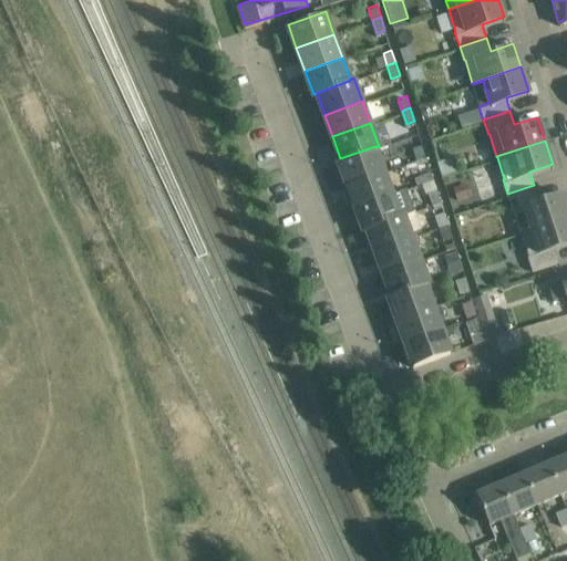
[(340,158),(337,159),(346,183),(383,169),(375,147),(375,146),(340,158)]
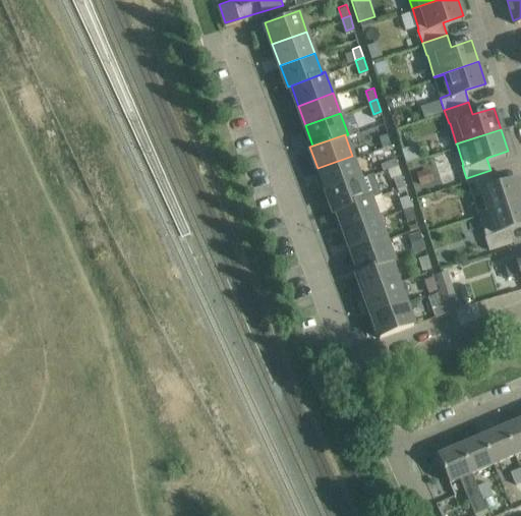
[(352,156),(317,168),(326,189),(360,177),(352,156)]
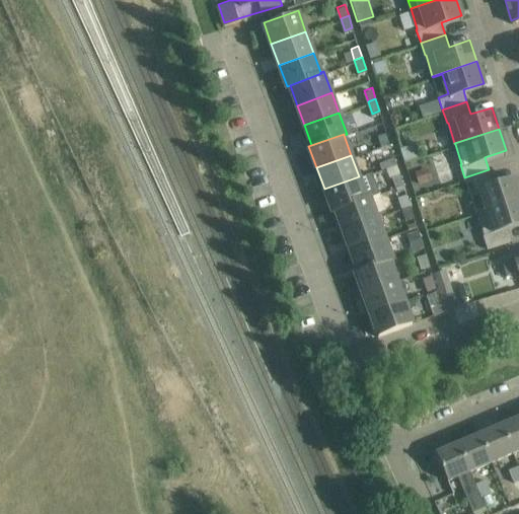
[(493,181),(489,169),(464,177),(469,191),(476,211),(518,196),(518,191),(514,174),(493,181)]
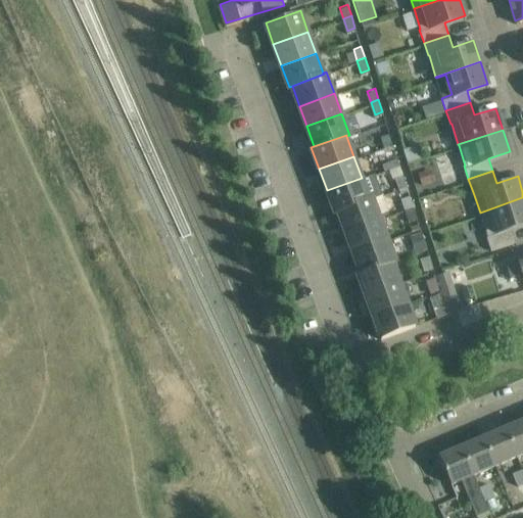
[(403,176),(395,180),(397,187),(407,183),(403,176)]
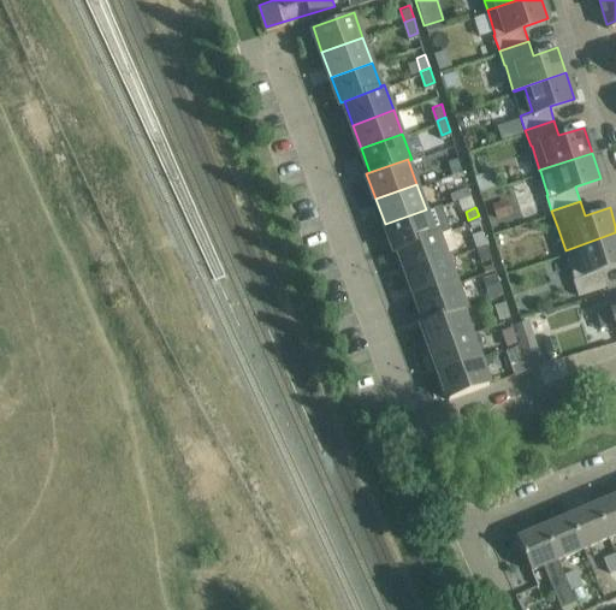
[(426,209),(385,224),(395,249),(398,248),(436,235),(434,231),(426,209)]
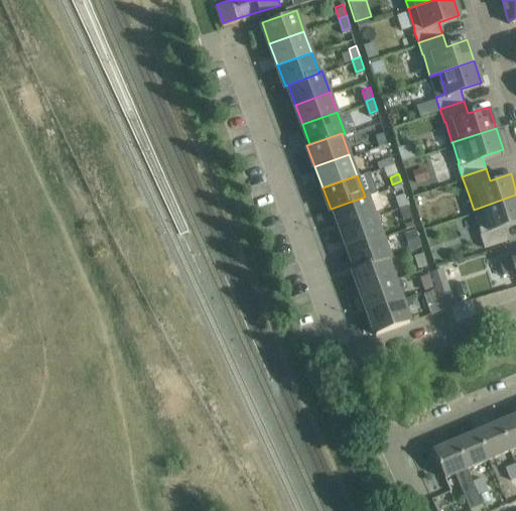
[(365,197),(334,208),(341,228),(375,215),(367,193),(364,194),(365,197)]
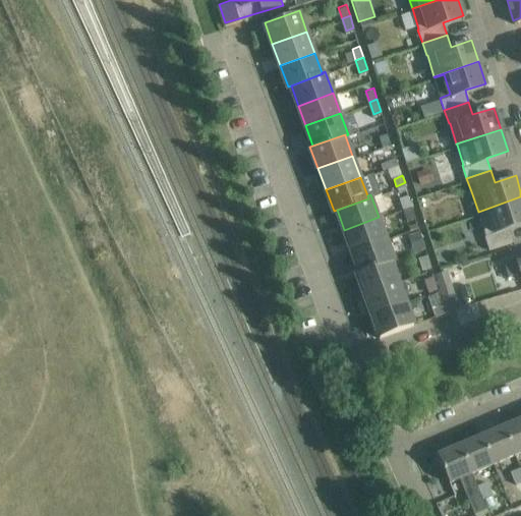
[(520,222),(520,196),(478,212),(485,233),(484,233),(488,246),(513,239),(509,226),(520,222)]
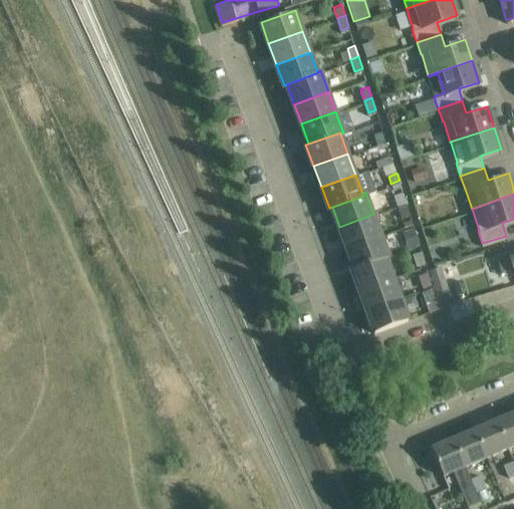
[(373,214),(339,227),(346,246),(380,233),(373,214)]
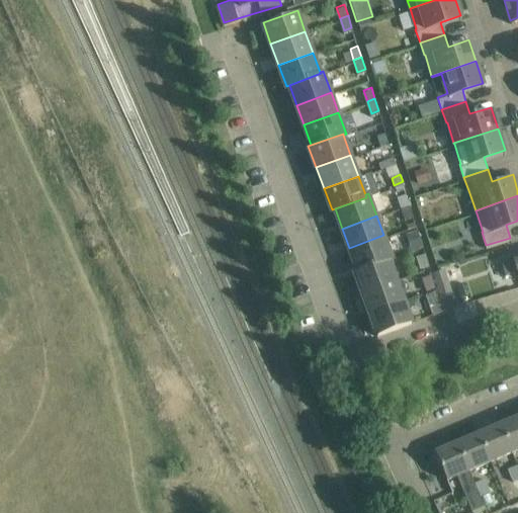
[(383,235),(349,248),(356,267),(387,256),(389,258),(392,257),(383,235)]
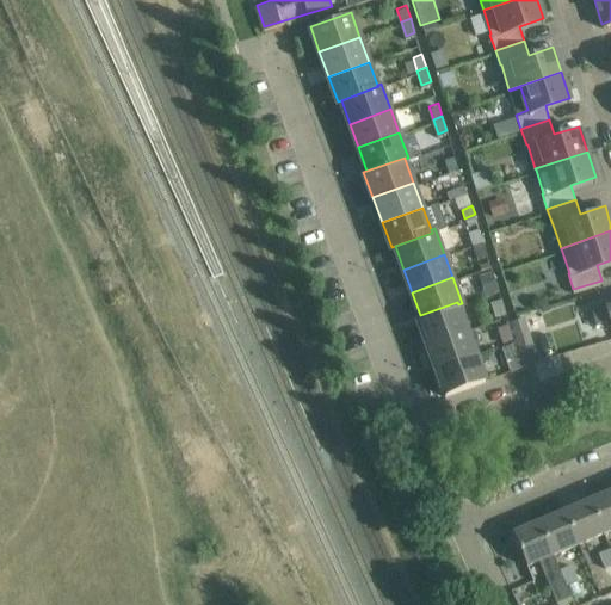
[(610,296),(590,303),(596,321),(610,316),(610,321),(610,296)]
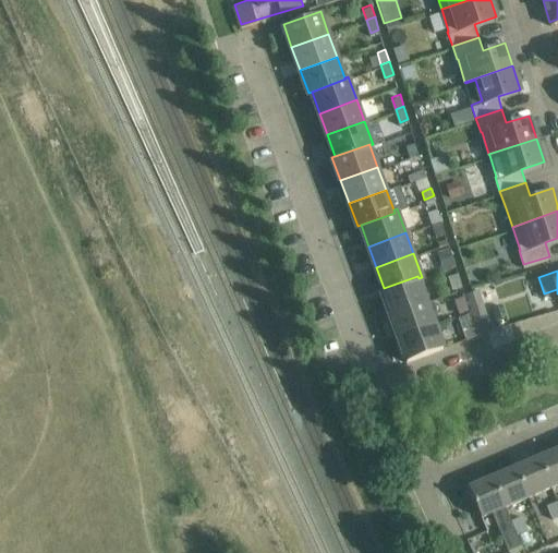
[(384,288),(380,290),(389,313),(426,299),(419,278),(417,276),(384,288)]
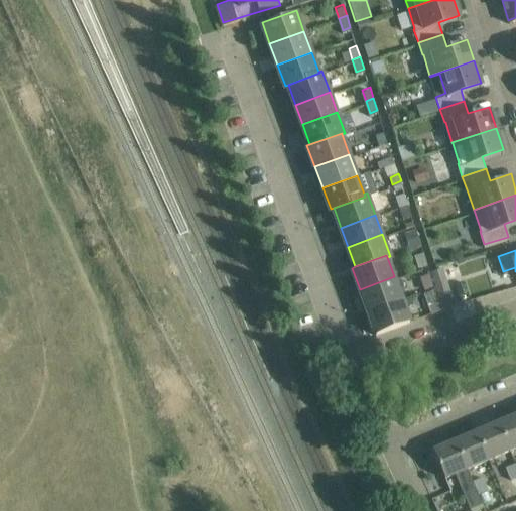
[(442,263),(430,267),(437,291),(450,287),(442,263)]
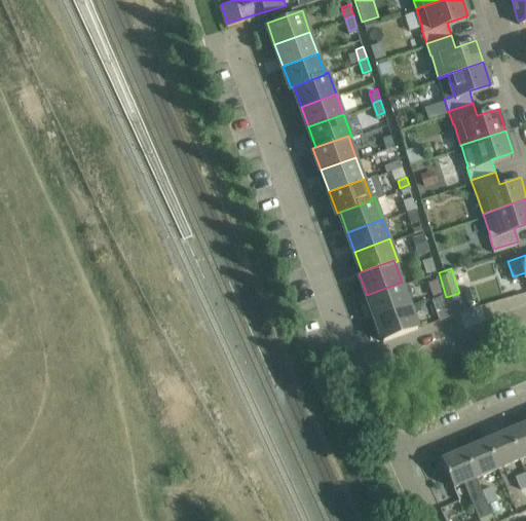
[(367,295),(375,315),(410,303),(402,282),(367,295)]
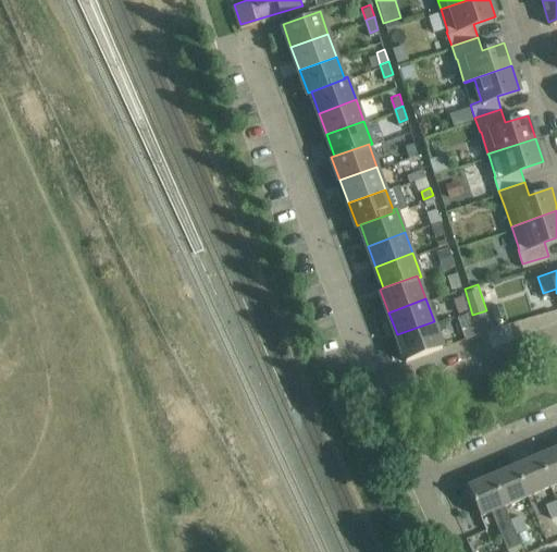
[(434,321),(397,334),(405,357),(442,344),(434,321)]
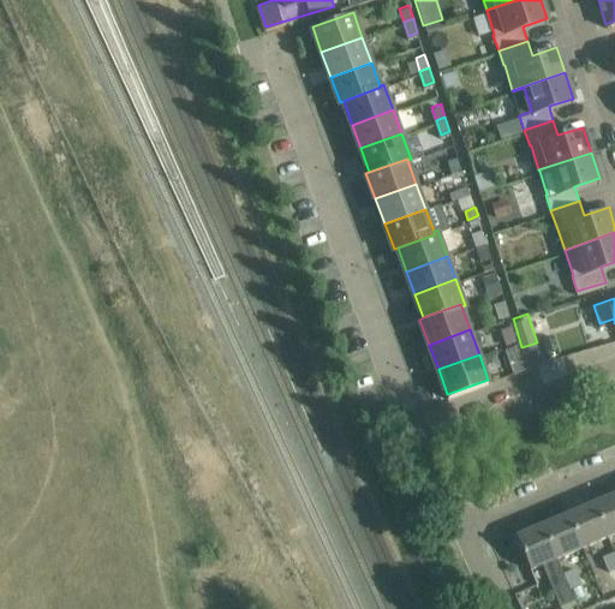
[(608,532),(614,530),(614,489),(593,499),(608,532)]
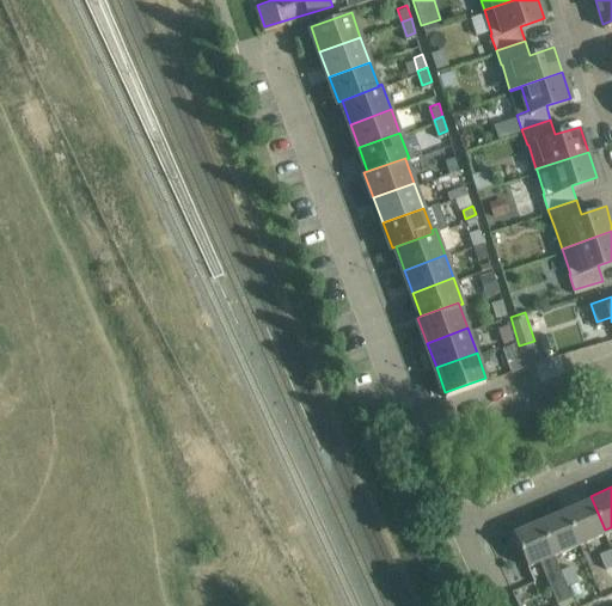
[(580,542),(605,530),(591,496),(565,508),(580,542)]
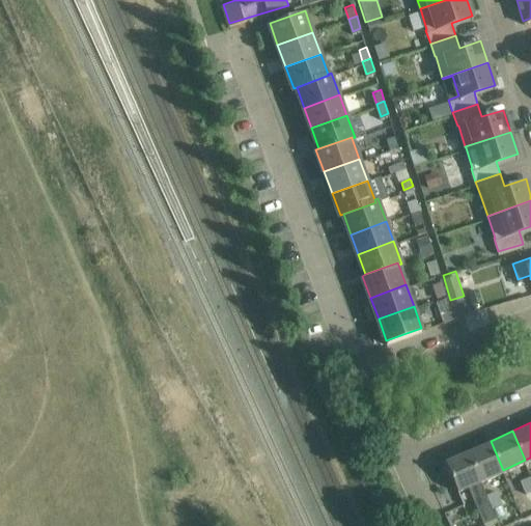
[(481,479),(503,470),(491,441),(468,450),(481,479)]
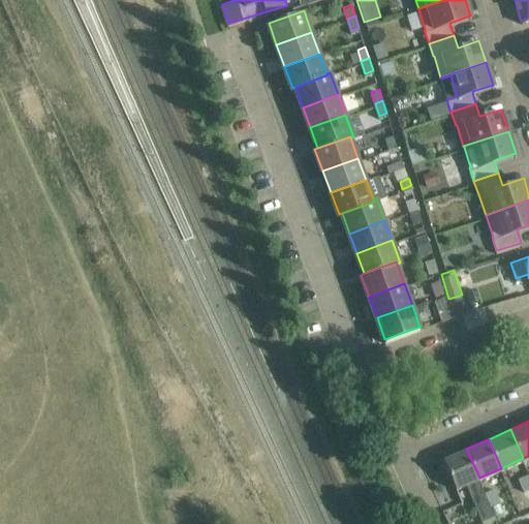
[(494,514),(490,502),(479,478),(466,449),(443,458),(456,487),(467,483),(481,519),(494,514)]
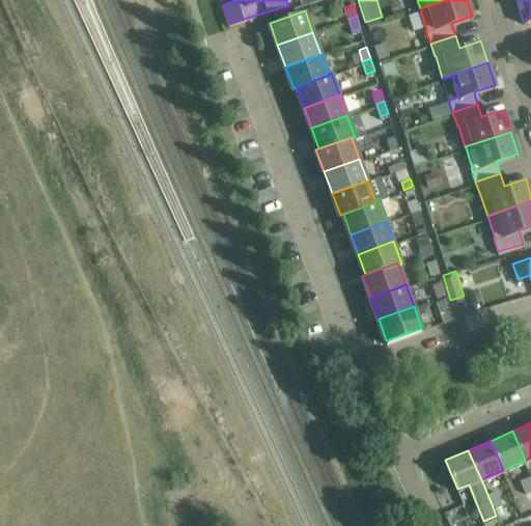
[(525,491),(530,488),(530,473),(520,477),(525,491)]
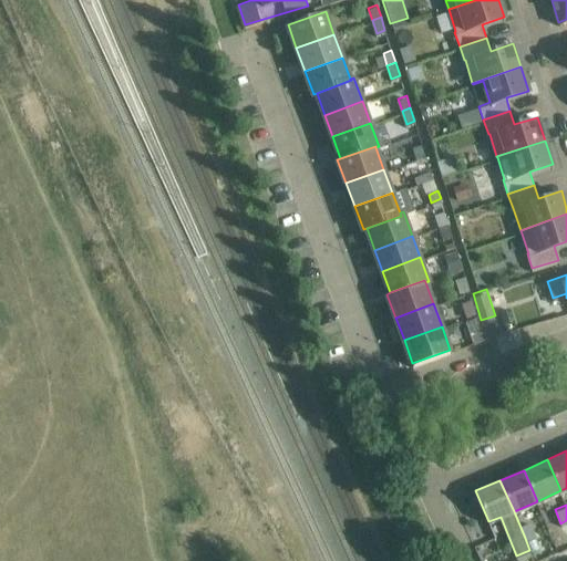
[(525,538),(536,533),(531,520),(519,525),(525,538)]
